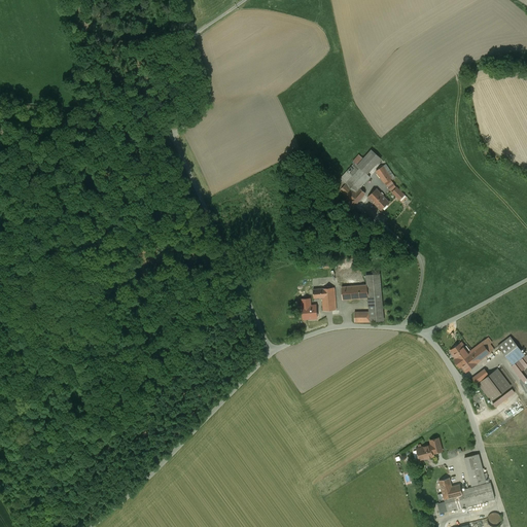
[(363,159),(359,154),(353,162),(355,163),(341,179),(343,180),(337,187),(340,190),(347,197),(349,200),(355,206),(365,195),(364,192),(360,188),(371,177),(367,174),(381,159),(372,150),(363,159)]
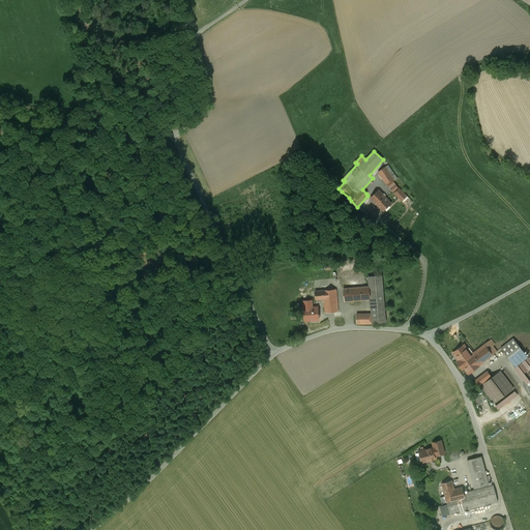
[(393,179),(385,167),(378,172),(386,184),(392,180),(393,179)]
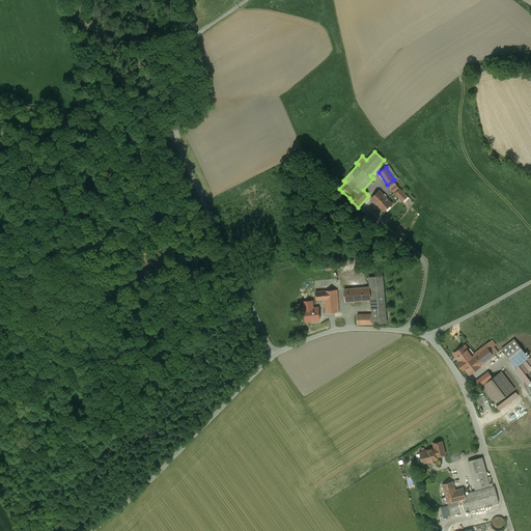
[(398,189),(394,182),(389,185),(394,192),(398,189)]
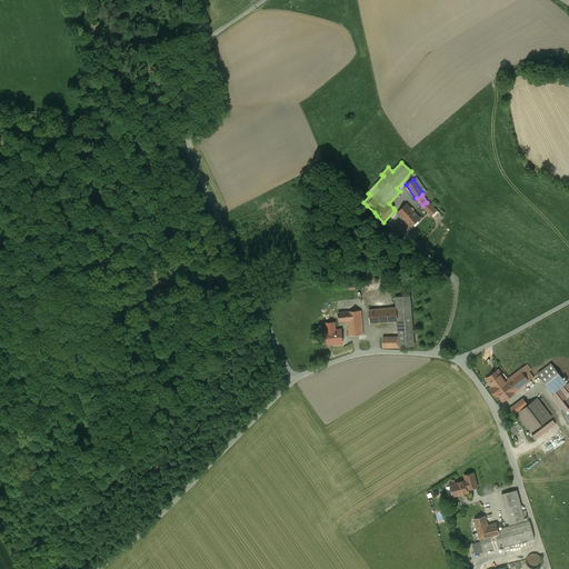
[(425,207),(423,208),(431,216),(437,210),(429,202),(428,203),(425,207)]
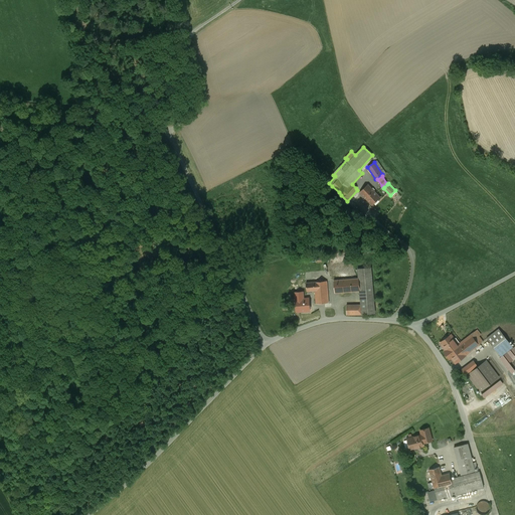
[(368,184),(359,192),(366,199),(372,205),(380,197),(374,191),(368,184)]
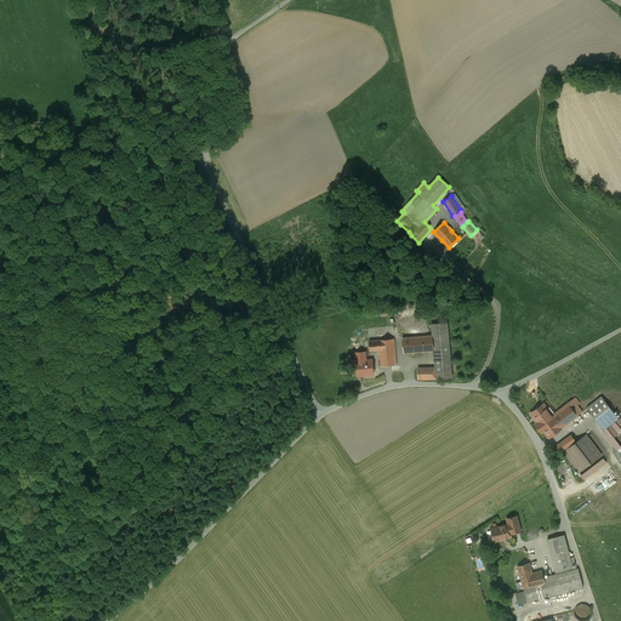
[(409,232),(400,224),(398,227),(406,234),(409,232)]
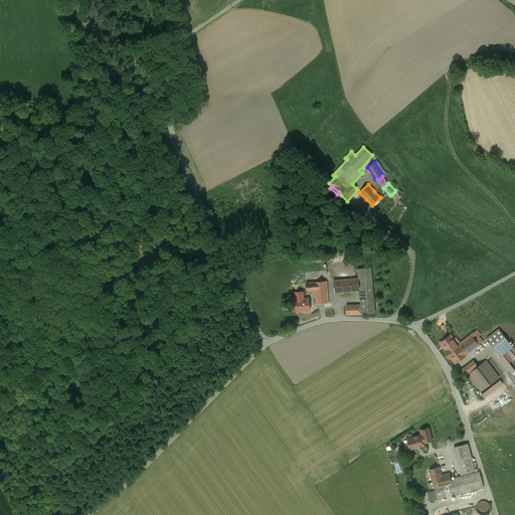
[(370,268),(358,269),(359,279),(364,278),(365,291),(360,291),(361,305),(362,314),(374,313),(370,268)]
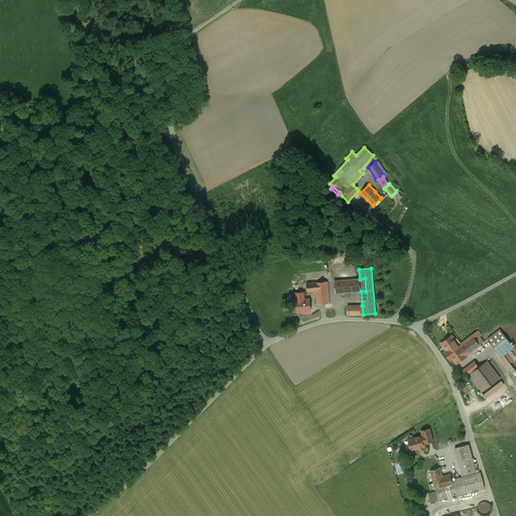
[(346,280),(335,281),(336,293),(361,291),(366,291),(365,278),(360,279),(346,280)]
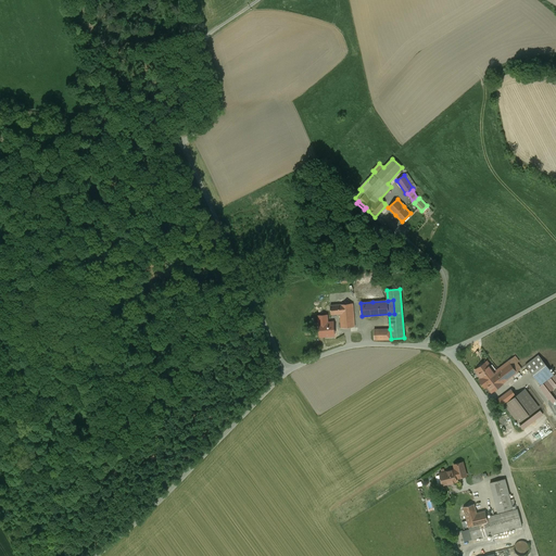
[(353,303),(330,305),(331,315),(340,314),(341,328),(355,327),(353,303)]
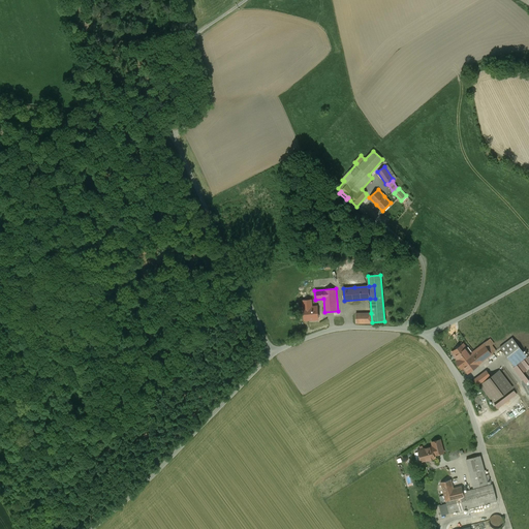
[(317,306),(303,308),(304,320),(318,319),(317,306)]
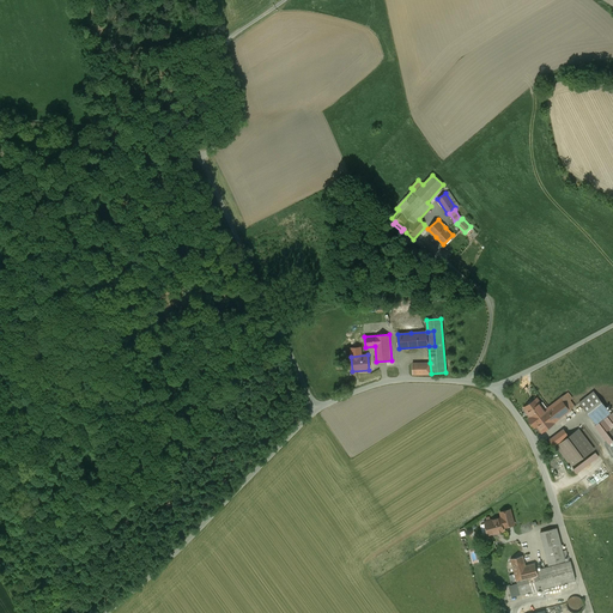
[(422,364),(413,364),(413,374),(422,374),(422,375),(431,374),(430,363),(422,364)]
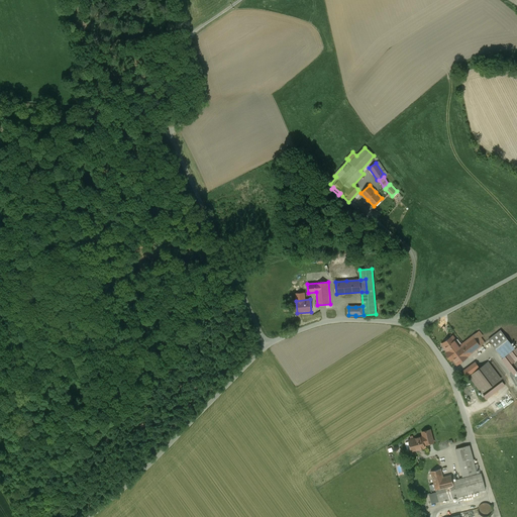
[(501,330),(489,339),(503,357),(515,348),(501,330)]
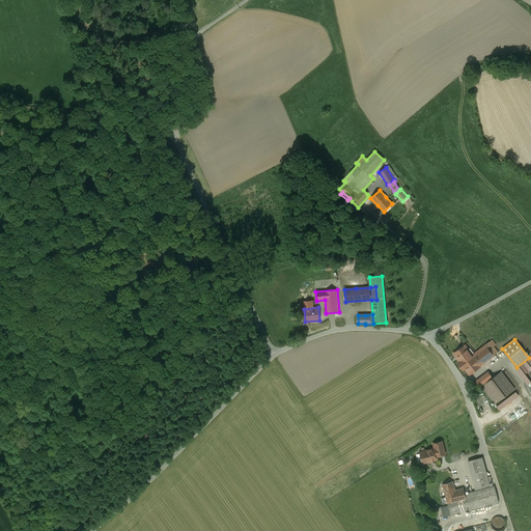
[(494,346),(490,341),(485,344),(494,356),(498,352),(494,346)]
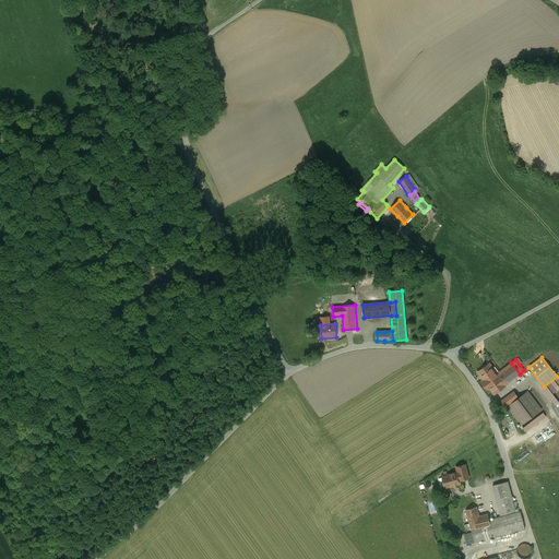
[(497,373),(496,375),(504,385),(513,380),(512,379),(520,375),(511,363),(497,373)]
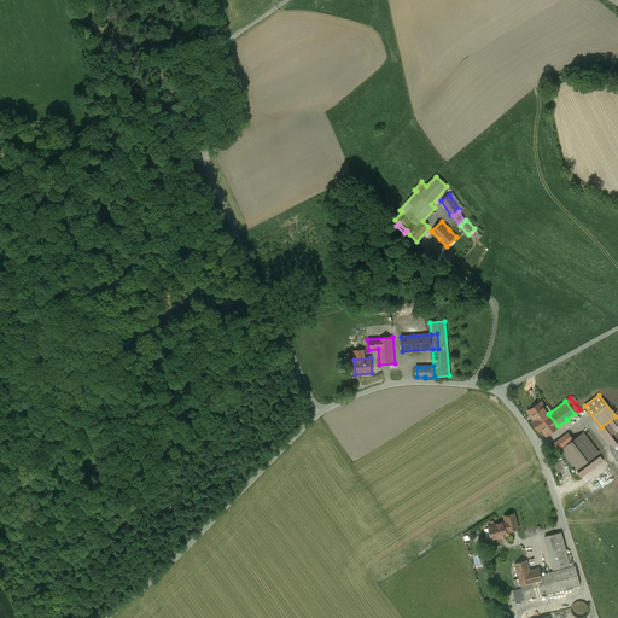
[(541,402),(528,412),(535,421),(547,412),(548,414),(549,413),(541,402)]
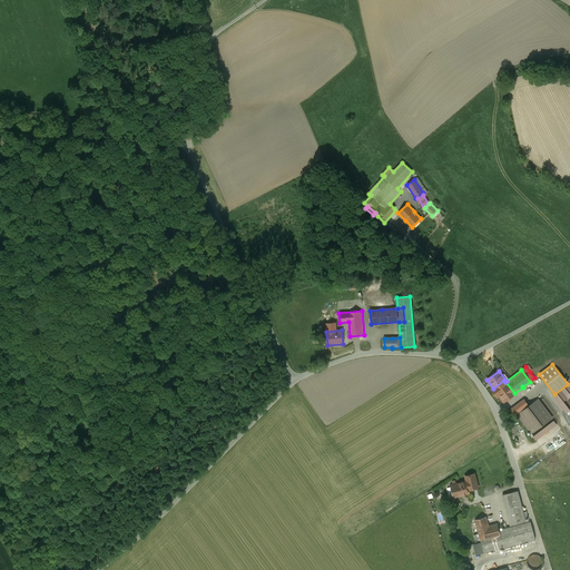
[(493,389),(491,390),(497,397),(499,396),(503,402),(516,393),(514,393),(505,382),(504,380),(493,389)]
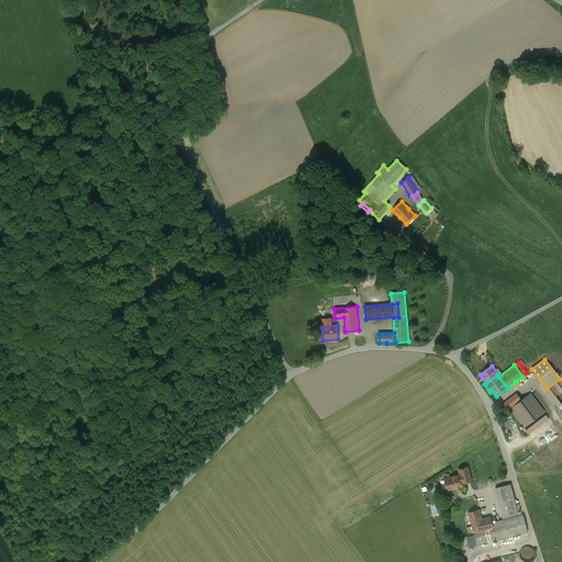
[(521,401),(509,409),(524,427),(544,412),(530,393),(521,401)]
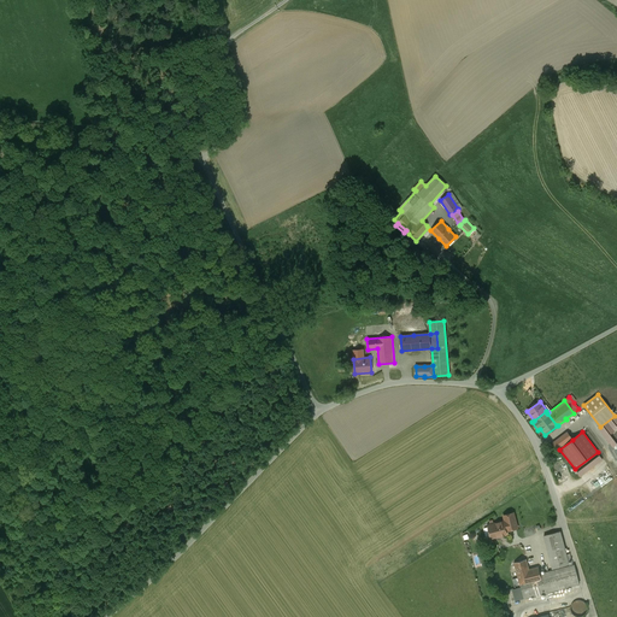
[(566,433),(553,442),(558,450),(559,450),(573,440),(566,433)]
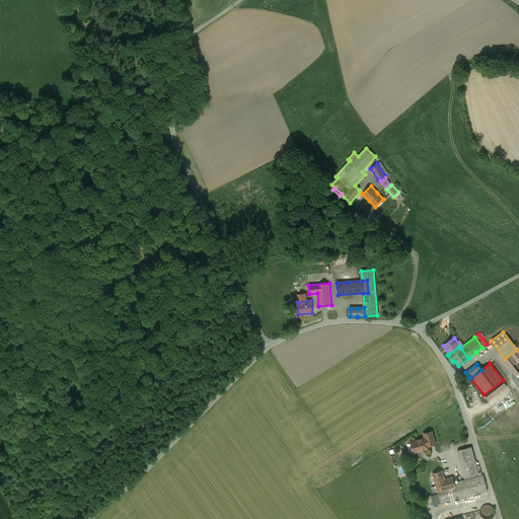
[(503,431),(510,427),(505,419),(488,430),(490,434),(501,428),(503,431)]
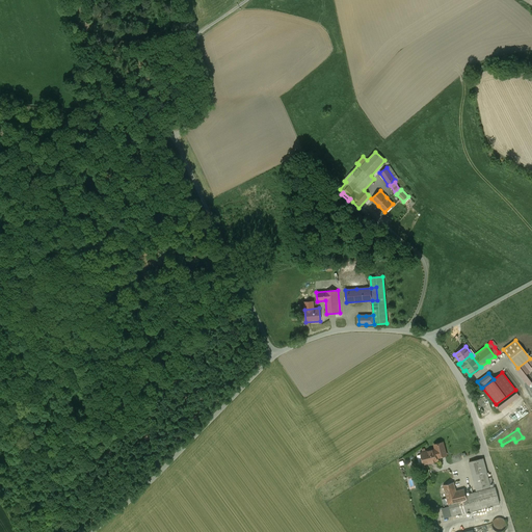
[(443,442),(434,445),(435,449),(437,457),(446,455),(443,442)]
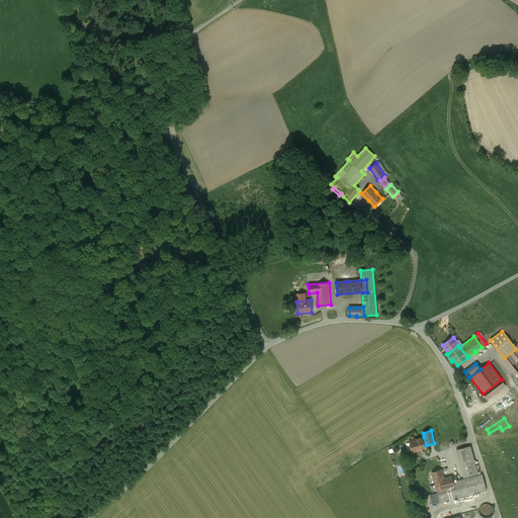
[(424,437),(410,441),(413,452),(426,448),(425,445),(426,445),(424,437)]
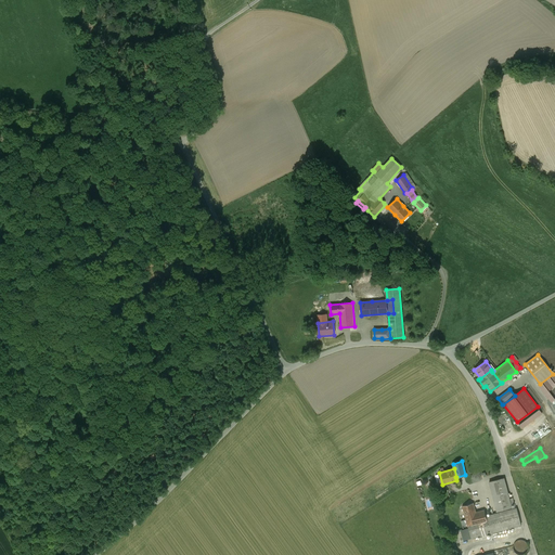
[(504,478),(489,481),(497,512),(512,507),(504,478)]
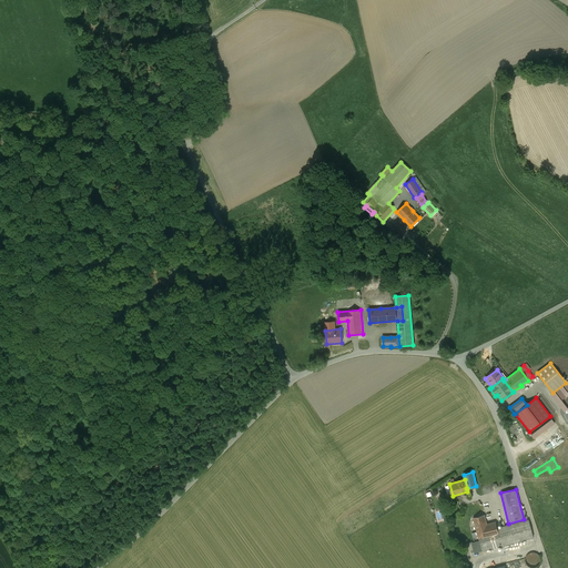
[(487,524),(484,515),(474,518),(477,531),(479,538),(498,534),(497,528),(495,521),(487,524)]
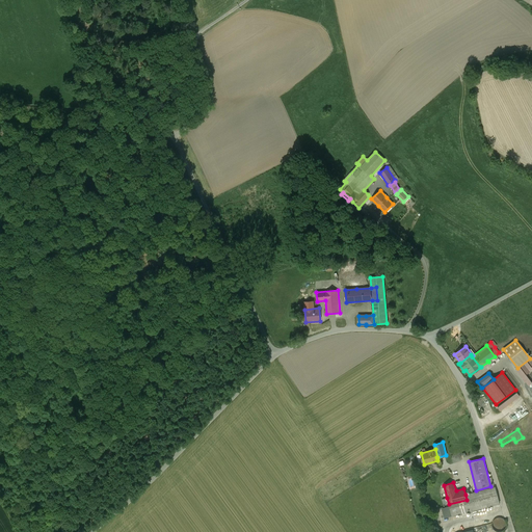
[(467,500),(449,504),(452,515),(499,504),(495,486),(490,487),(466,495),(467,500)]
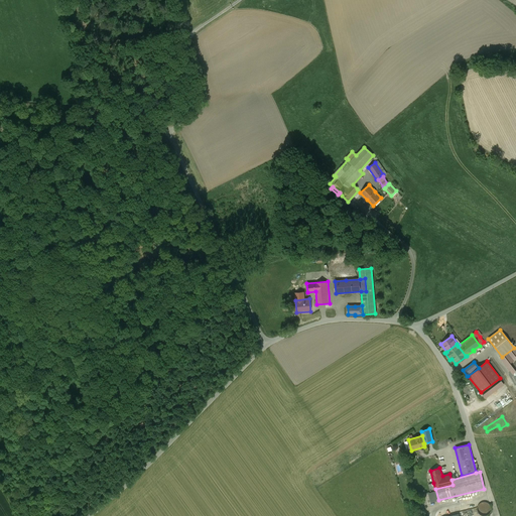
[(484,502),(483,502),(482,502),(481,503),(480,503),(479,504),(478,505),(478,506),(477,507),(477,508),(477,509),(477,510),(478,510),(478,511),(478,512),(479,513),(480,514),(481,515),(482,515),(484,515),(485,515),(486,515),(487,515),(488,515),(489,514),(490,513),(490,512),(491,512),(491,511),(491,510),(491,509),(491,508),(491,507),(491,506),(491,505),(490,505),(490,504),(489,503),(487,502),(486,502),(485,502),(484,502)]
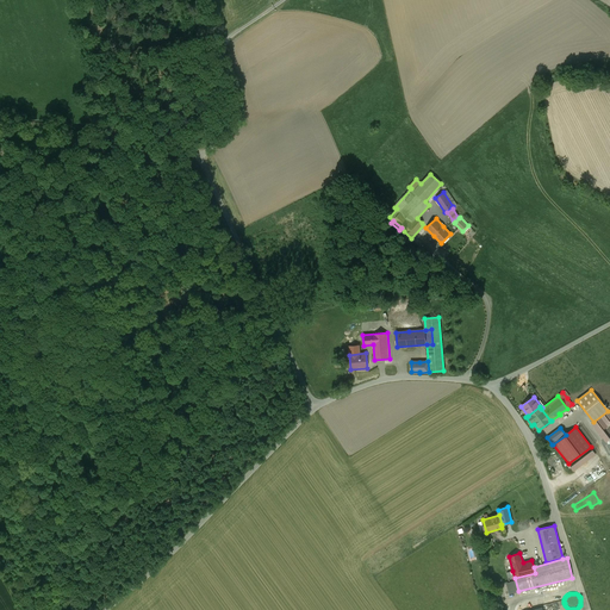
All buildings are outlined.
